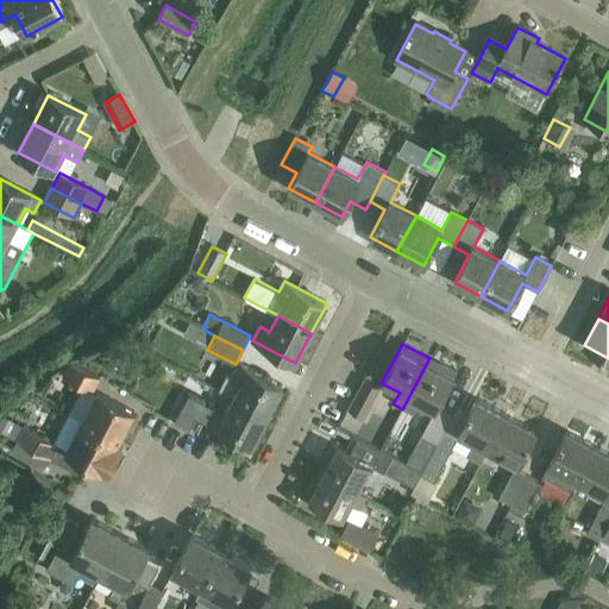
[(429,358),(402,409),(414,415),(420,403),(433,412),(435,412),(457,372),(429,358)]
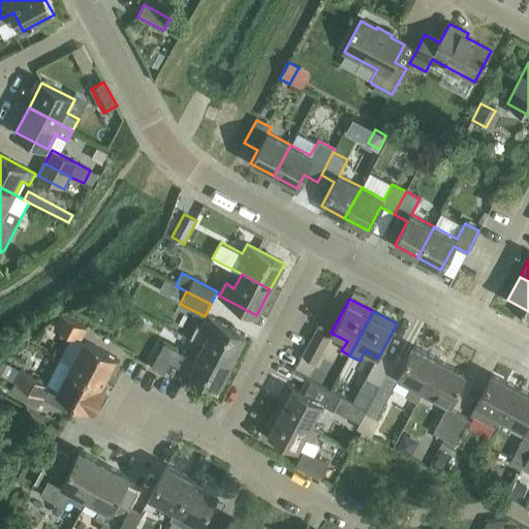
[(80,340),(87,329),(62,315),(56,327),(80,340)]
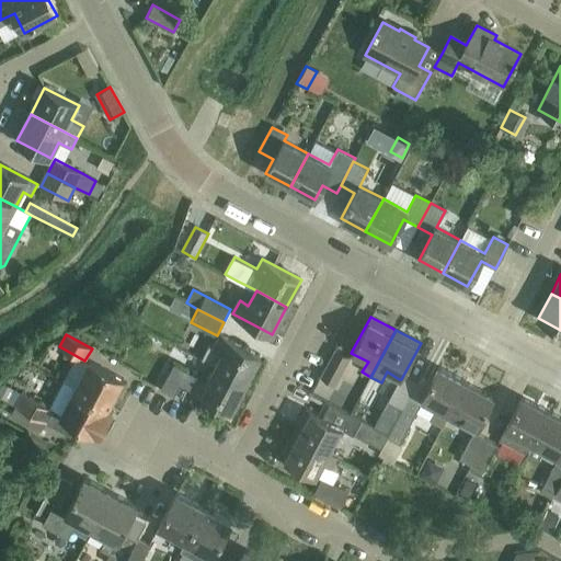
[(207,363),(216,368),(245,384),(260,356),(221,335),(214,348),(209,346),(203,361),(207,363)]
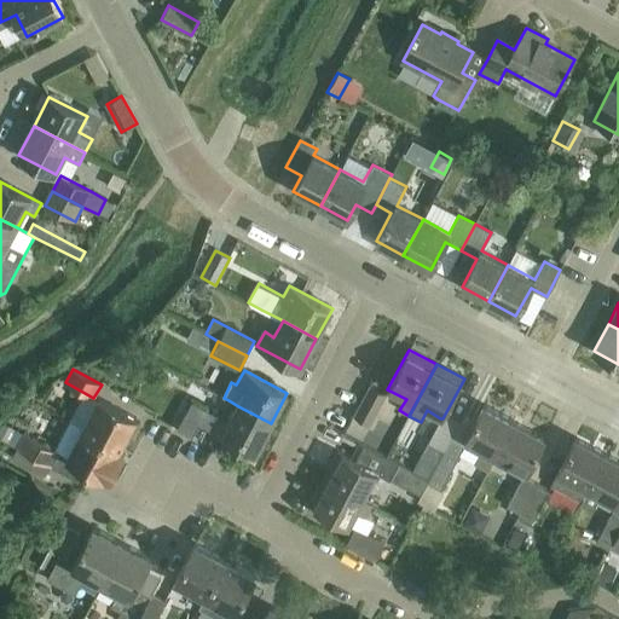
[(370,426),(387,394),(370,386),(353,416),(370,426)]
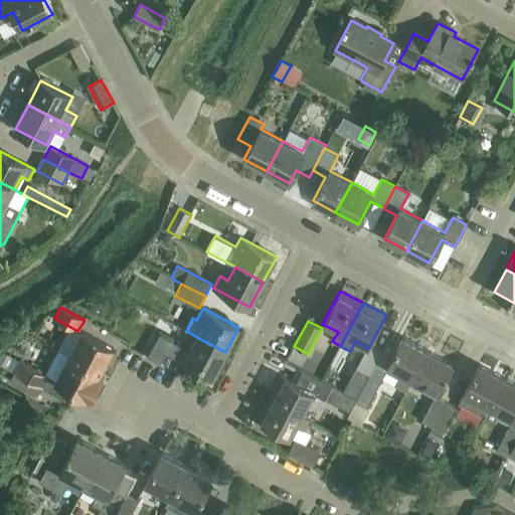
[(82,332),(69,357),(100,373),(114,348),(82,332)]
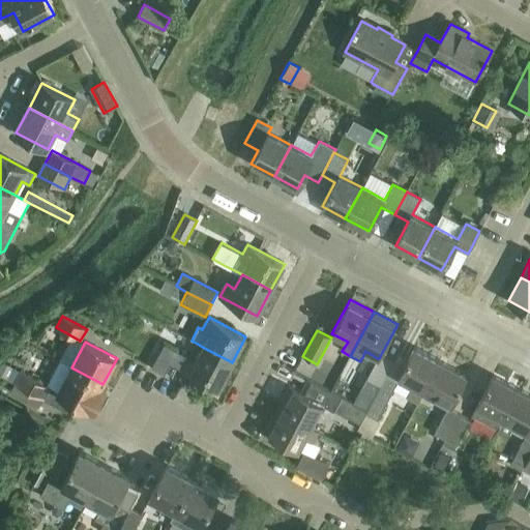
[(165,344),(152,367),(166,375),(171,363),(182,369),(218,388),(232,362),(204,348),(196,343),(188,356),(165,344)]
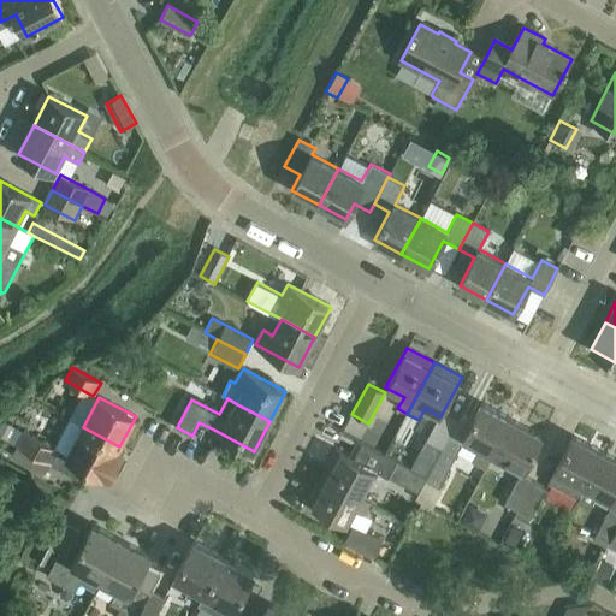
[(493,455),(511,420),(483,404),(465,438),(480,448),(473,461),(486,468),(493,455)]
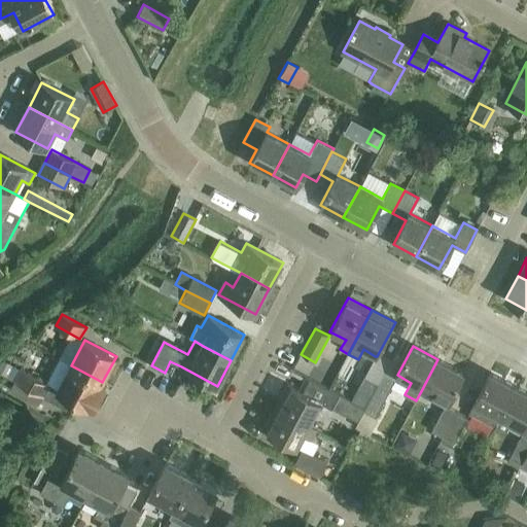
[(463,374),(437,359),(422,389),(448,402),(463,374)]
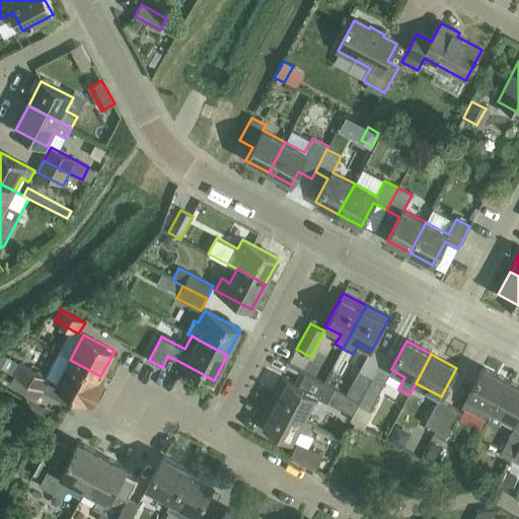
[(4,355),(0,357),(0,367),(14,375),(20,363),(4,355)]
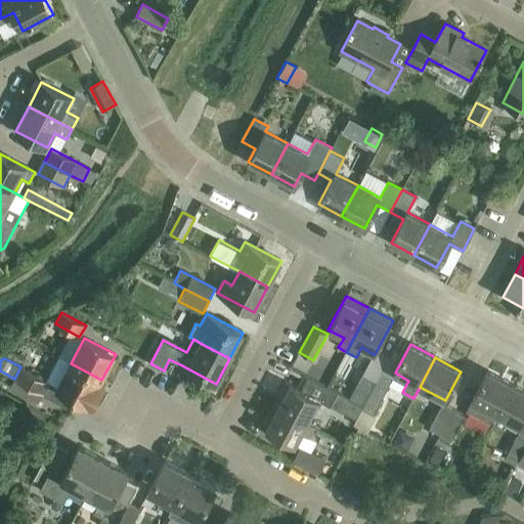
[(20,366),(14,379),(41,393),(66,406),(72,396),(92,407),(104,383),(101,381),(101,380),(71,363),(57,387),(49,382),(20,366)]
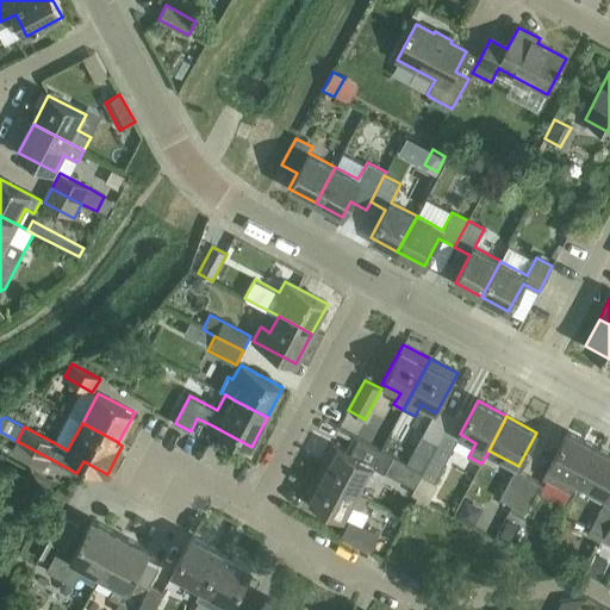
[(444,433),(423,472),(422,475),(435,483),(458,440),(444,433)]
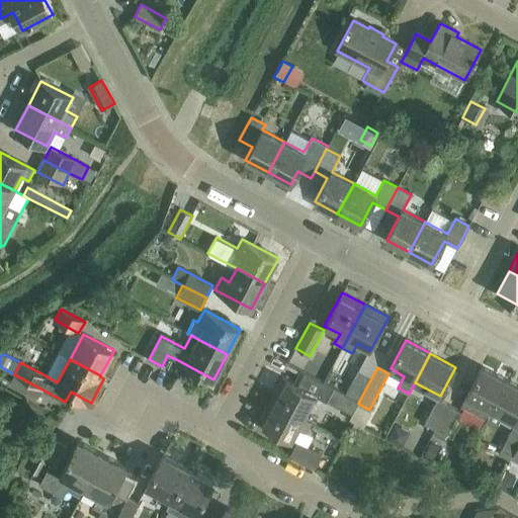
[(487,419),(507,380),(482,367),(466,396),(462,405),(487,419)]
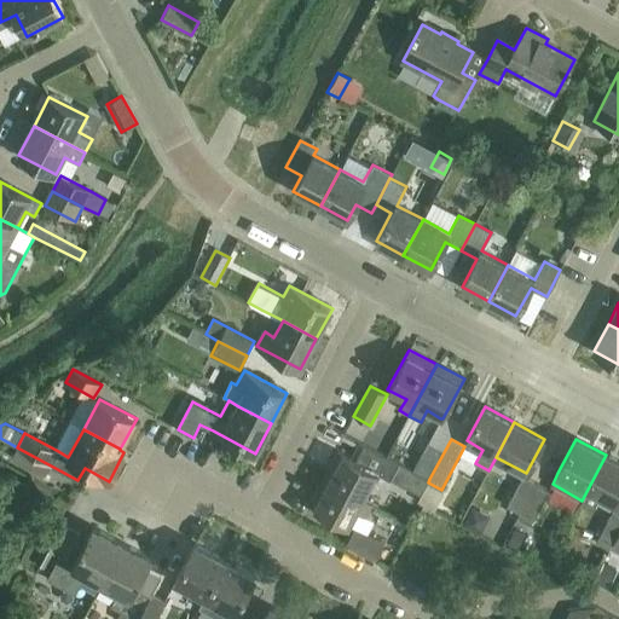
[(428,440),(412,470),(414,470),(429,479),(435,468),(445,450),(428,441),(428,440)]
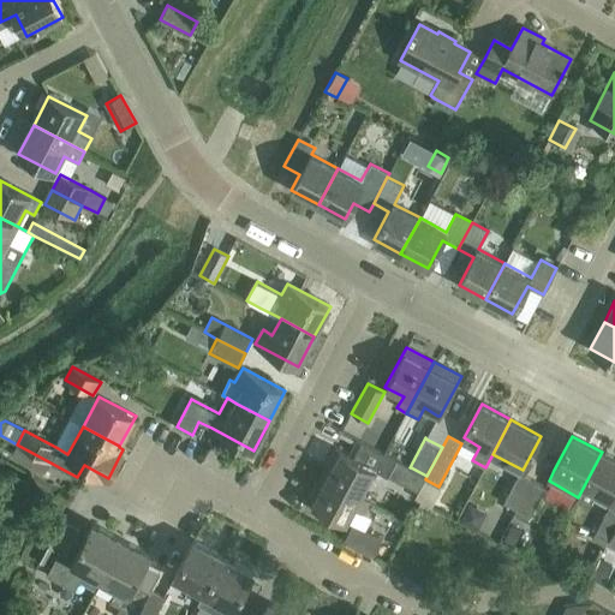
[(335,447),(321,475),(362,496),(375,470),(388,477),(418,493),(425,479),(427,476),(411,467),(357,439),(348,454),(335,447)]
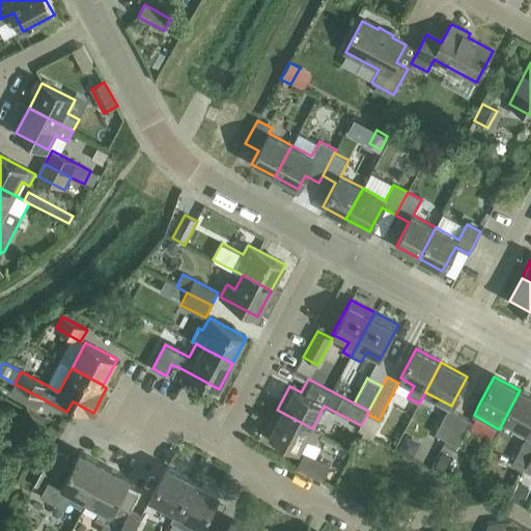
[(15,384),(9,392),(37,407),(42,398),(15,384)]
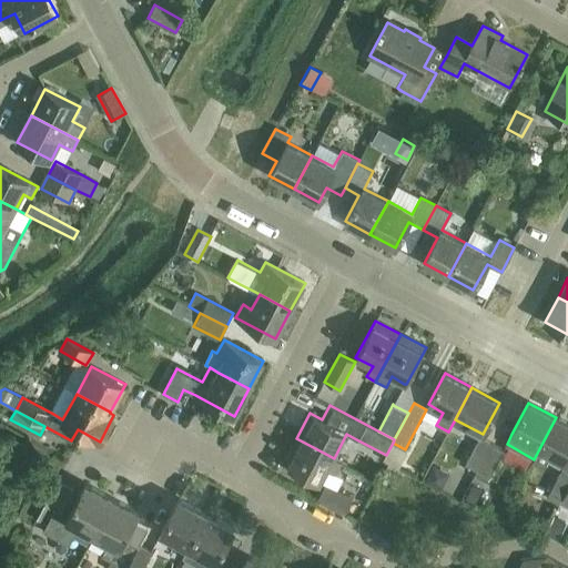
[(534,459),(533,460),(546,467),(546,466),(551,456),(567,464),(567,460),(567,424),(556,417),(534,459)]
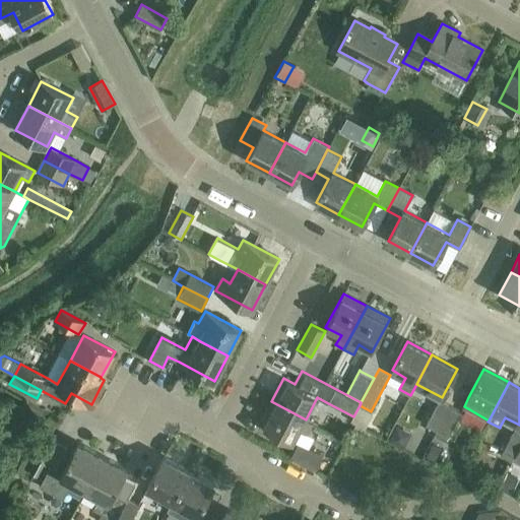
[(306,419),(271,401),(259,425),(294,443),(300,432),(307,436),(313,424),(306,419)]
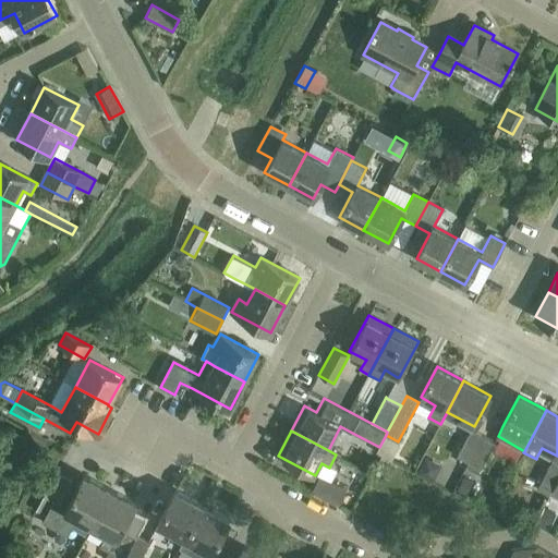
[(471,431),(457,457),(469,463),(483,436),(471,431)]
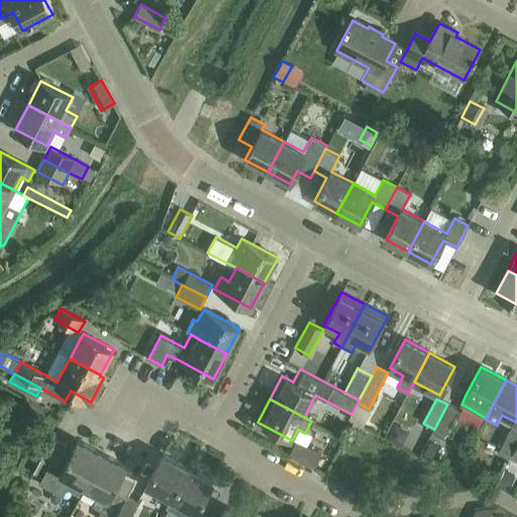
[(434,429),(431,434),(443,440),(459,411),(447,404),(434,429)]
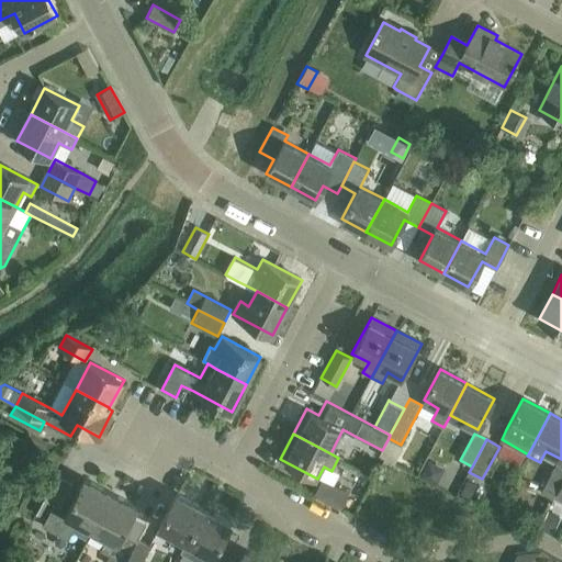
[(553,468),(542,489),(555,496),(561,483),(561,464),(557,462),(553,468)]
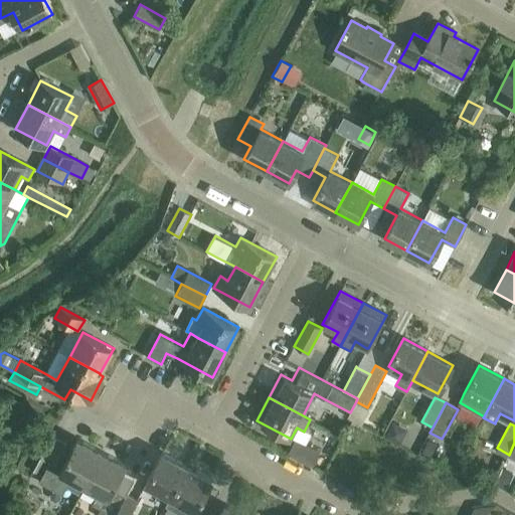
[(45,449),(41,457),(54,465),(66,442),(63,441),(53,435),(45,449)]
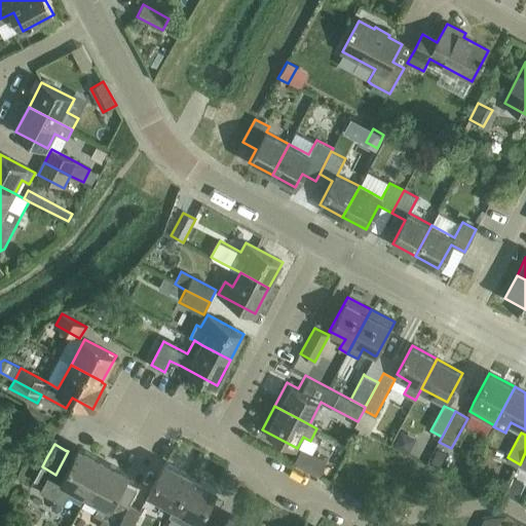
[(86,496),(105,462),(79,448),(61,484),(47,477),(40,492),(64,505),(73,489),(86,496)]
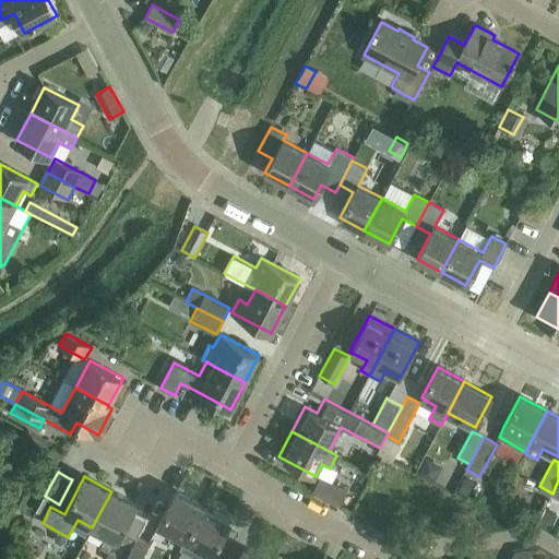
[(312,491),(340,507),(347,491),(320,476),(312,491)]
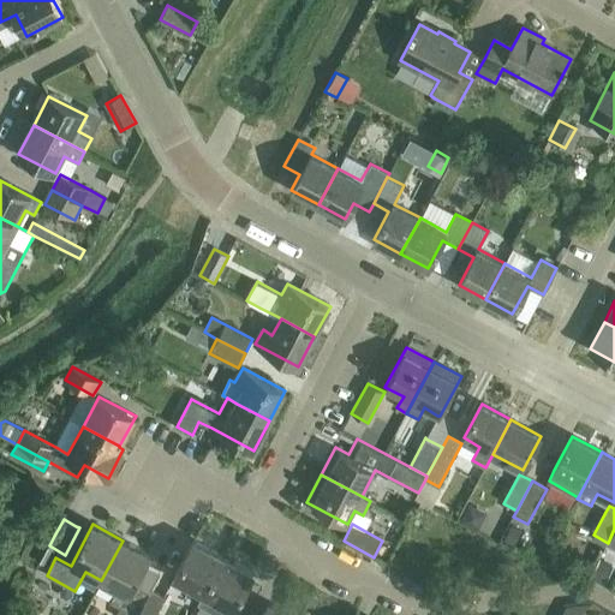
[(513,544),(520,530),(509,525),(503,539),(513,544)]
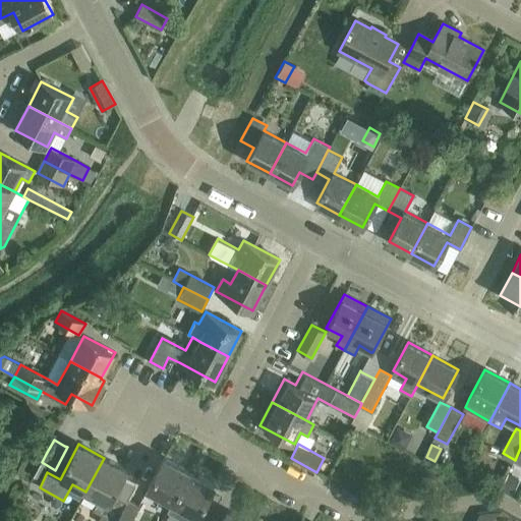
[(104,458),(85,491),(99,499),(94,510),(114,520),(116,520),(127,501),(115,495),(128,470),(104,458)]
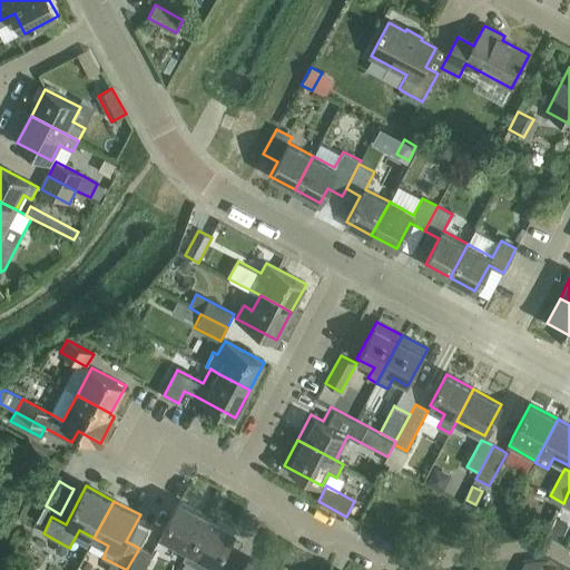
[(188,550),(207,516),(179,501),(160,536),(188,550)]
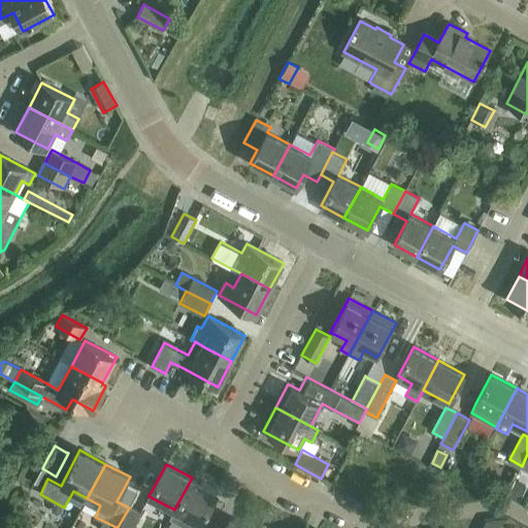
[(174,509),(170,518),(189,527),(197,527),(218,491),(192,477),(174,509)]
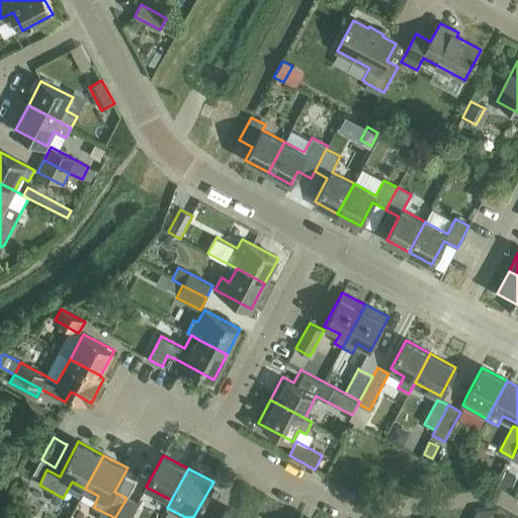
[(497,485),(507,491),(515,476),(505,470),(497,485)]
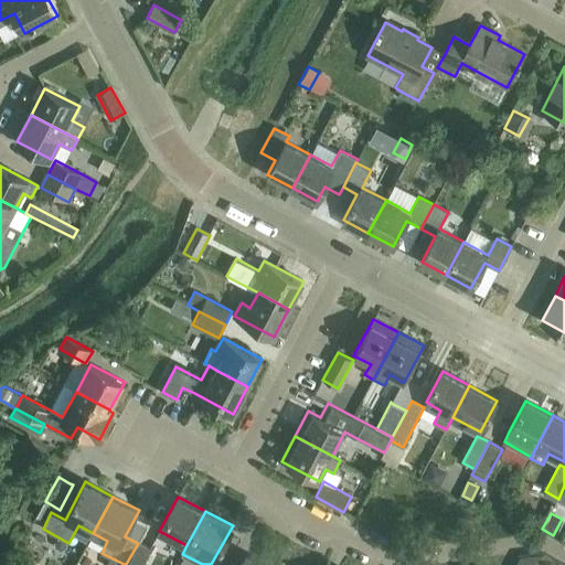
[(141,564),(150,550),(138,543),(126,564),(141,564)]
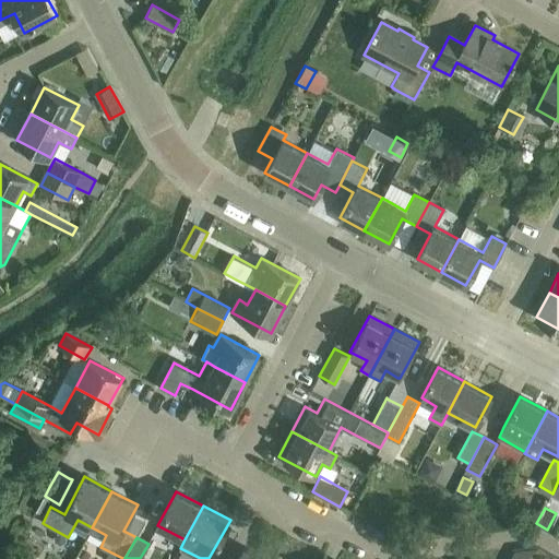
[(263,558),(244,548),(238,558),(263,558)]
